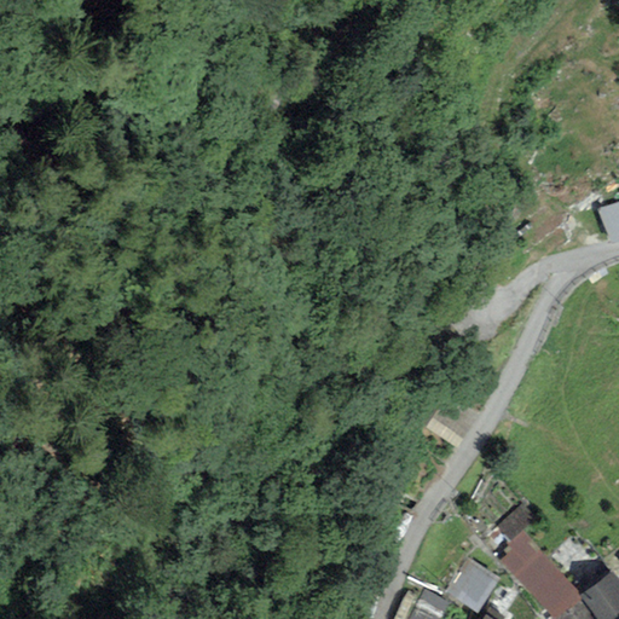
[(618,194),(601,201),(613,237),(618,235),(618,194)]
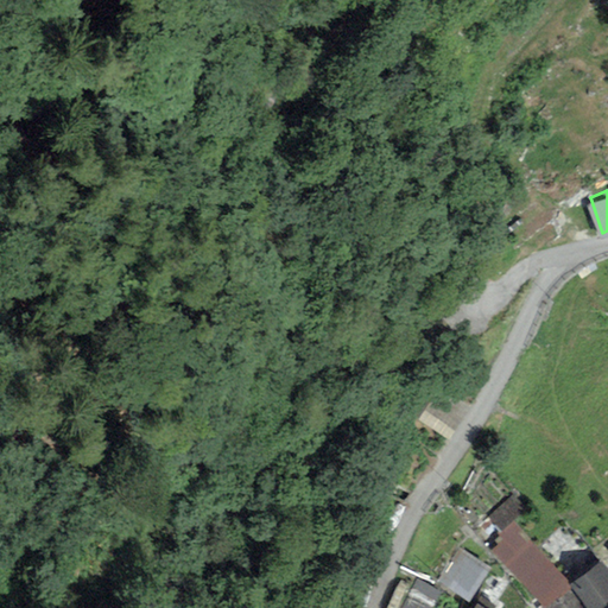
[(569,582),(513,524),(498,536),(504,540),(491,551),(525,587),(540,607),(545,607),(570,591),(564,584),(569,582)]
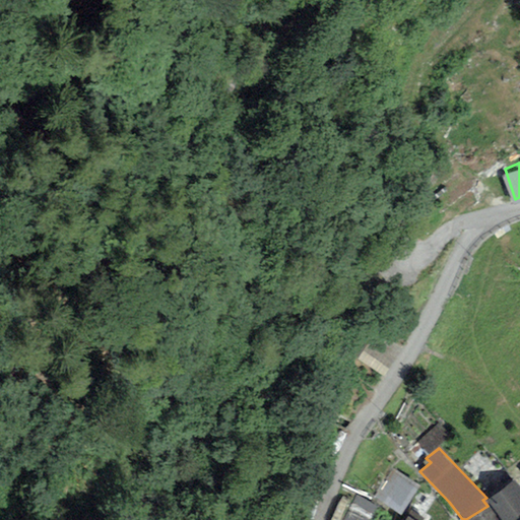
[(420,484),(393,468),(375,499),(402,515),(420,484)]
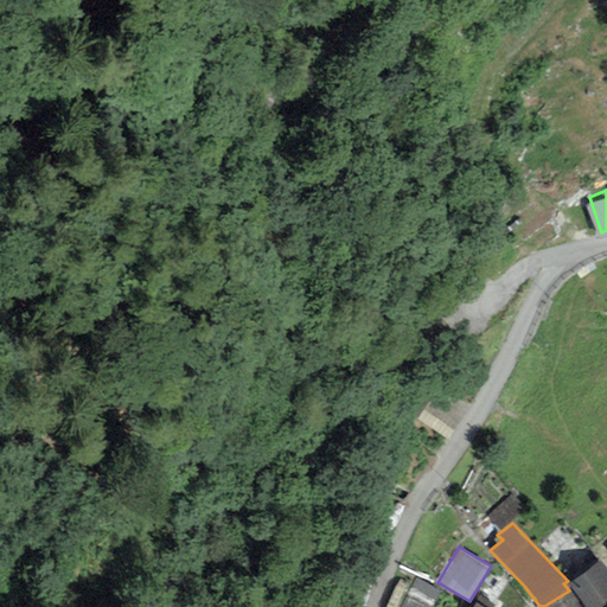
[(606,606),(606,569),(600,561),(568,585),(583,606),(606,606)]
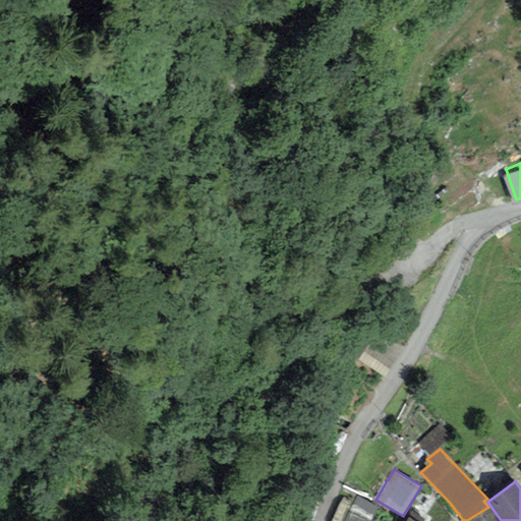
[(356,496),(342,520),(371,520),(379,509),(356,496)]
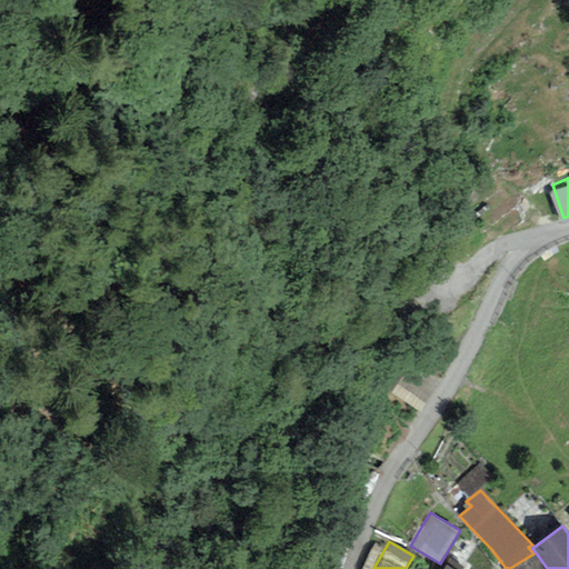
[(510,568),(543,568),(533,553),(510,568)]
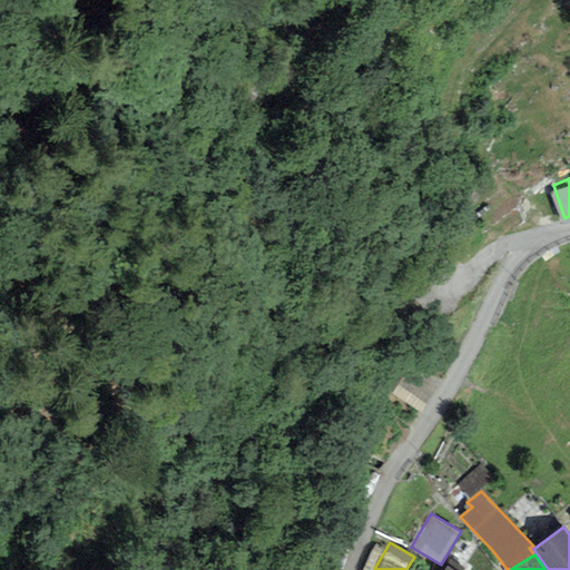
All buildings are outlined.
